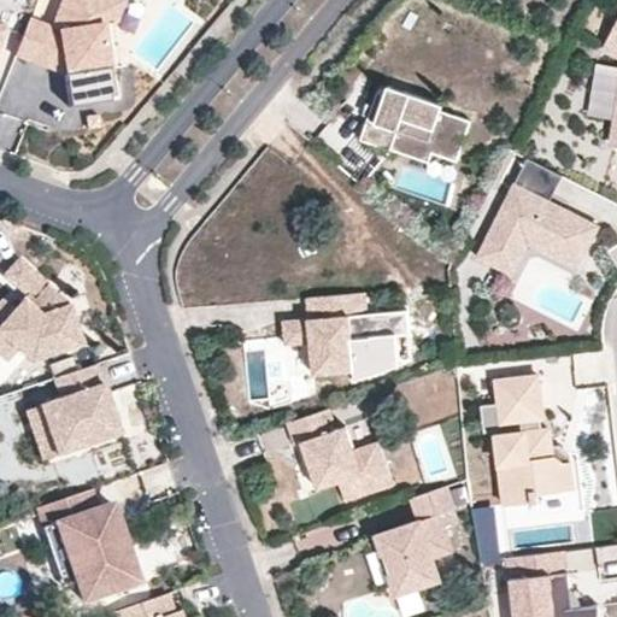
[(29,19),(15,56),(64,75),(69,107),(109,101),(104,70),(110,70),(103,24),(95,21),(101,0),(62,0),(52,28),(29,19)]
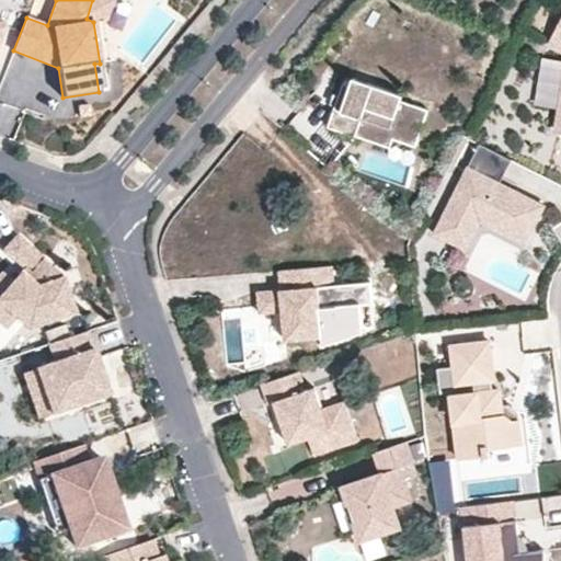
[(113,0),(92,0),(87,19),(93,22),(104,26),(113,0)]
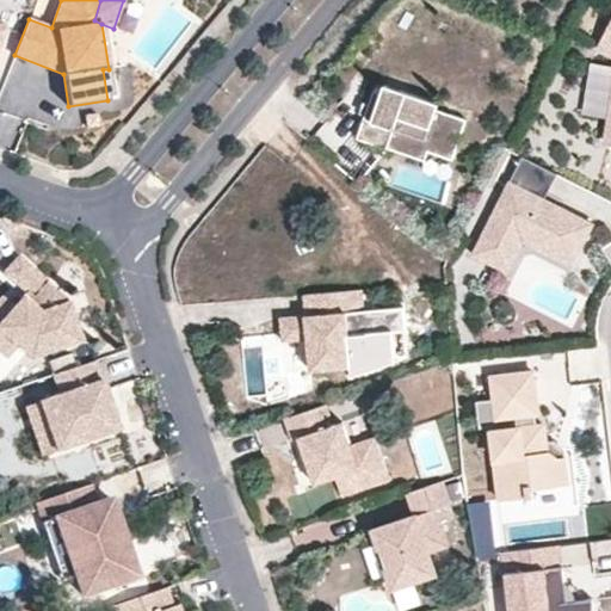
[(610,118),(606,142),(610,142),(610,24),(599,47),(610,51),(610,118)]
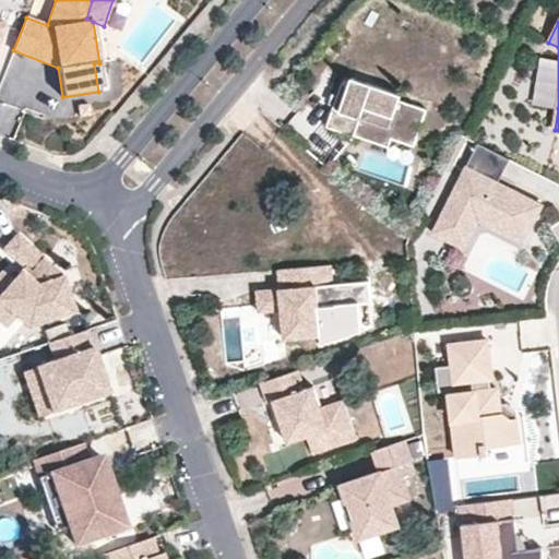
[(401,99),(395,98),(397,93),(352,76),(349,85),(342,83),(337,95),(333,108),(328,126),(355,135),(355,134),(390,146),(392,138),(415,145),(427,109),(401,99)]
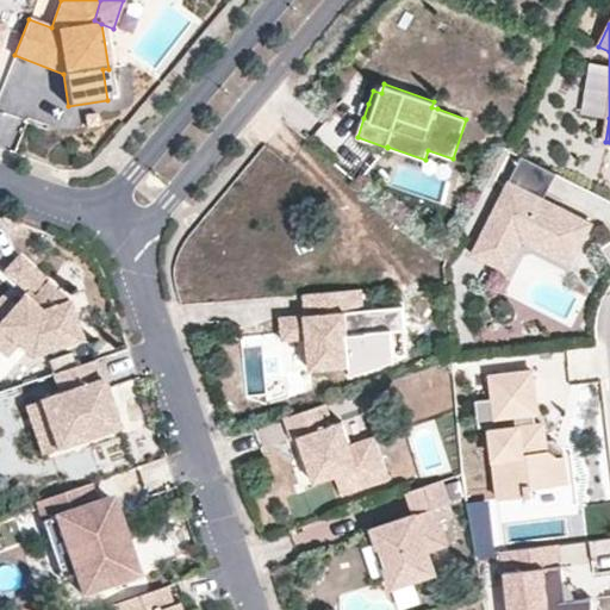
[(363,118),(368,104),(363,101),(359,116),(363,118)]
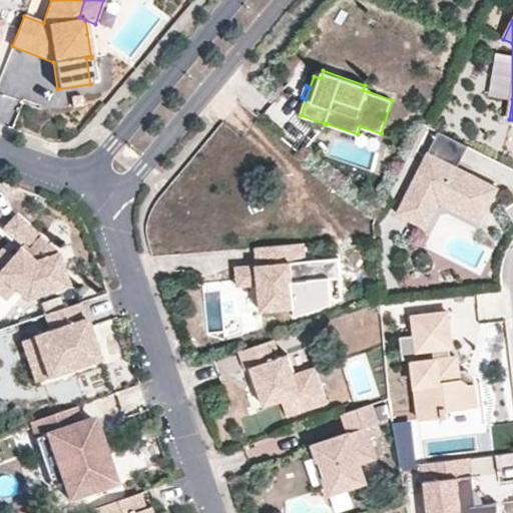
[(301,154),(326,124),(301,115),(282,138),(301,154)]
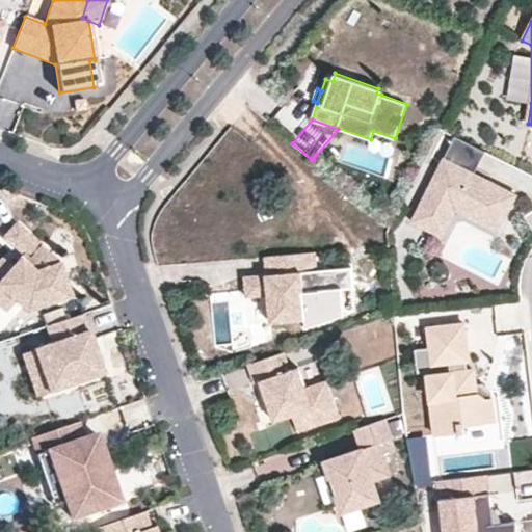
[(516,195),(484,179),(482,183),(472,178),(474,174),(485,152),(454,136),(411,221),(442,236),(455,210),(469,216),(476,202),(505,216),(516,195)]
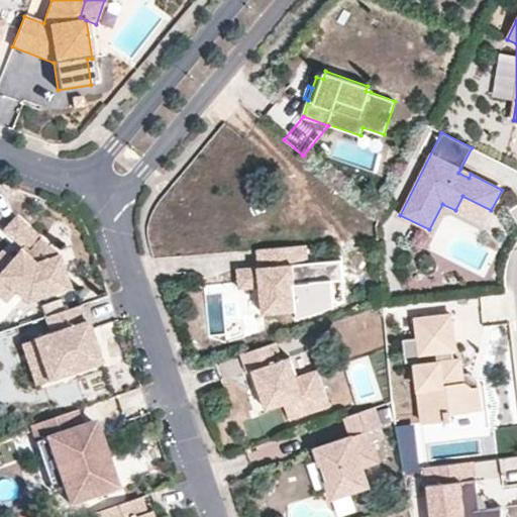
[(471,174),(460,169),(458,173),(469,178),(471,174)]
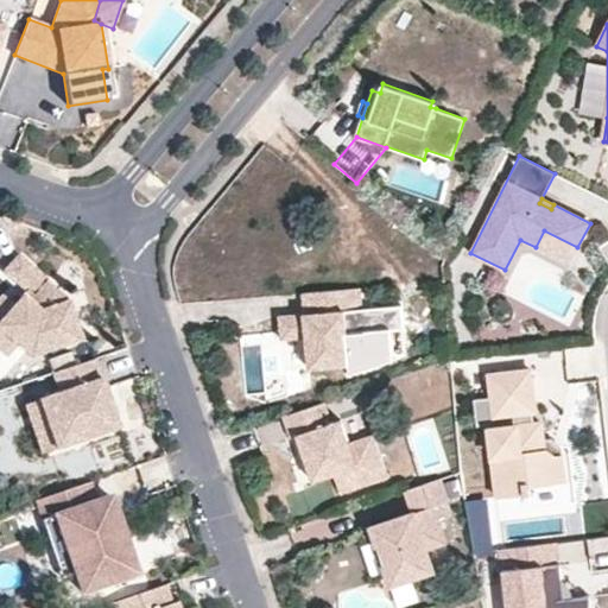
[(569,264),(577,247),(544,230),(536,247),(569,264)]
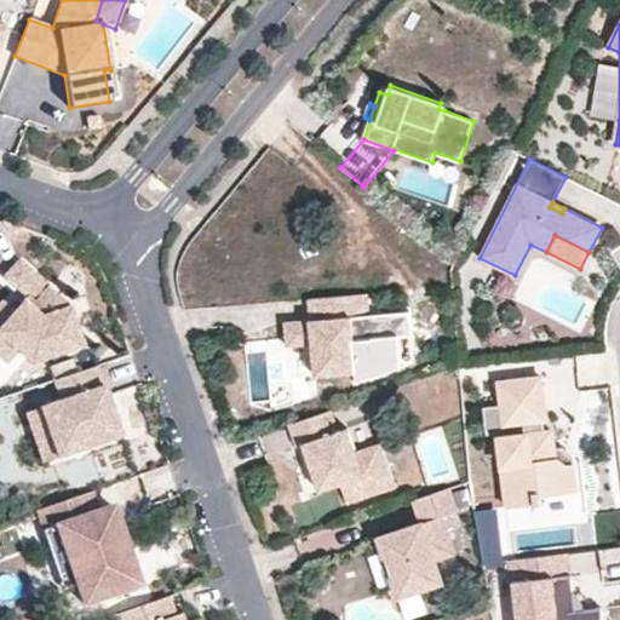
[(15,311),(0,328),(0,337),(18,352),(30,363),(81,346),(67,303),(18,262),(5,277),(34,303),(28,309),(22,303),(15,311)]
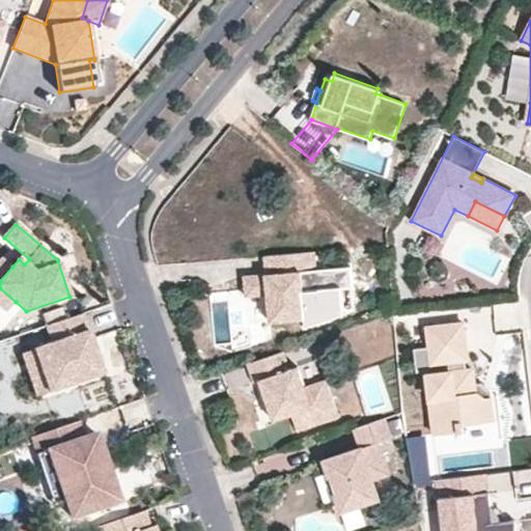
[(314,251),(274,255),(276,273),(266,275),(244,276),(246,297),(268,295),(270,322),(305,318),(303,290),(317,289),(314,251)]
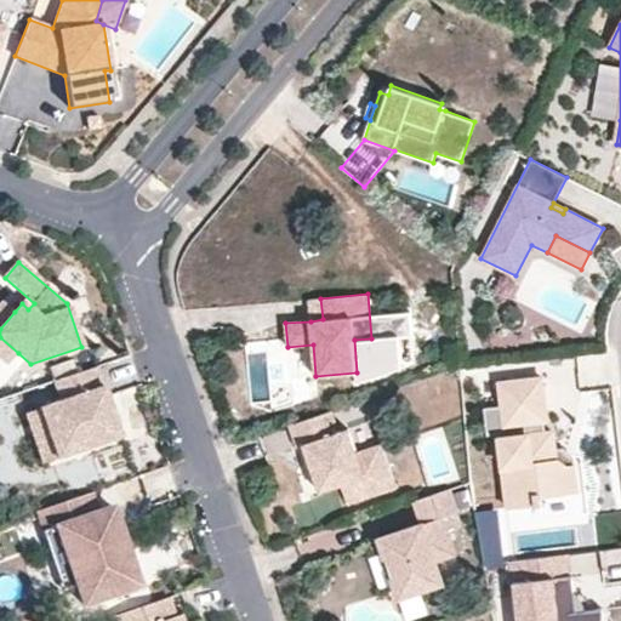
[(308,300),(311,322),(323,319),(320,298),(308,300)]
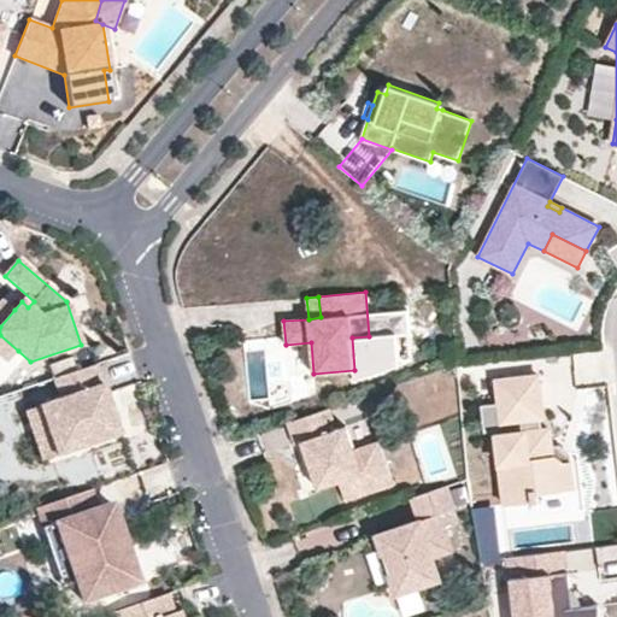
[(398,334),(369,336),(352,338),(354,370),(356,378),(400,365),(398,334)]
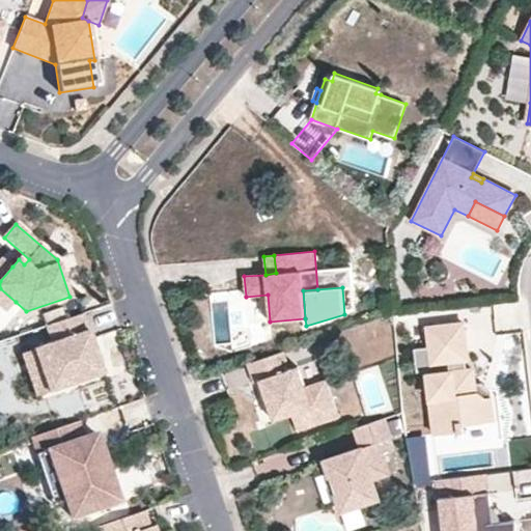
[(82,313),(46,326),(52,343),(34,350),(49,392),(103,373),(98,356),(92,357),(88,344),(92,343),(82,313)]
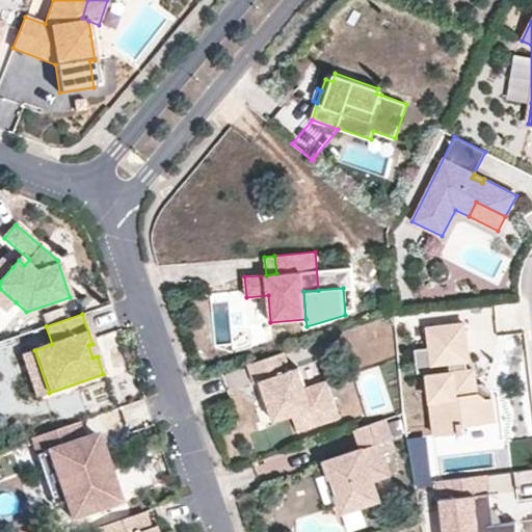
[(483,395),(476,390),(473,367),(467,367),(466,356),(468,355),(464,324),(429,328),(431,348),(415,349),(418,373),(428,371),(435,432),(459,429),(459,423),(494,418),(490,395),(483,395)]
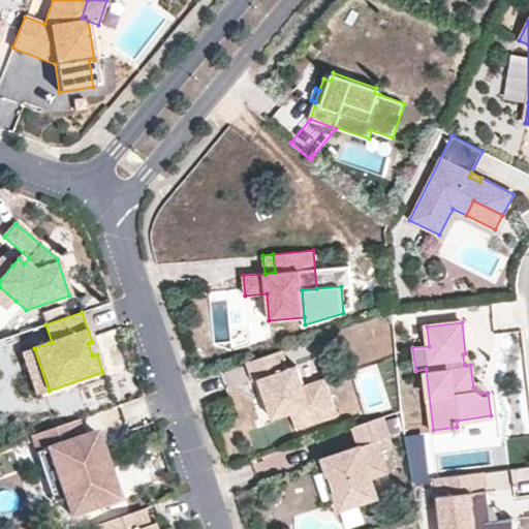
[(97,354),(92,342),(88,343),(92,355),(97,354)]
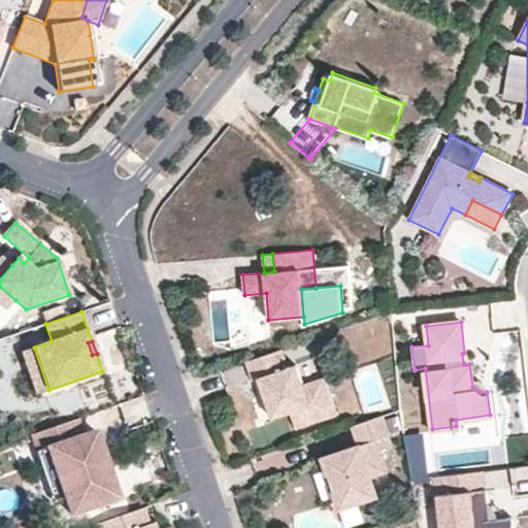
[(48,390),(34,348),(22,352),(36,394),(48,390)]
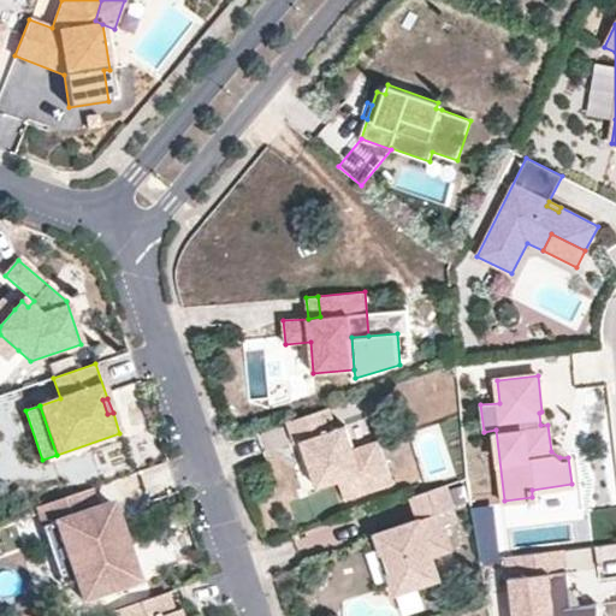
[(329,408),(286,422),(294,444),(301,442),(317,487),(338,480),(344,497),(392,480),(378,439),(353,448),(344,426),(336,428),(329,408)]
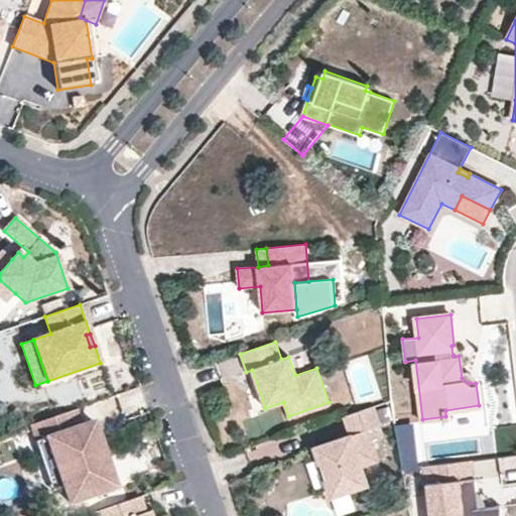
[(380,426),(374,406),(350,414),(356,433),(350,436),(351,439),(344,442),(343,438),(320,445),(338,494),(374,482),(367,465),(384,459),(374,428),(380,426)]
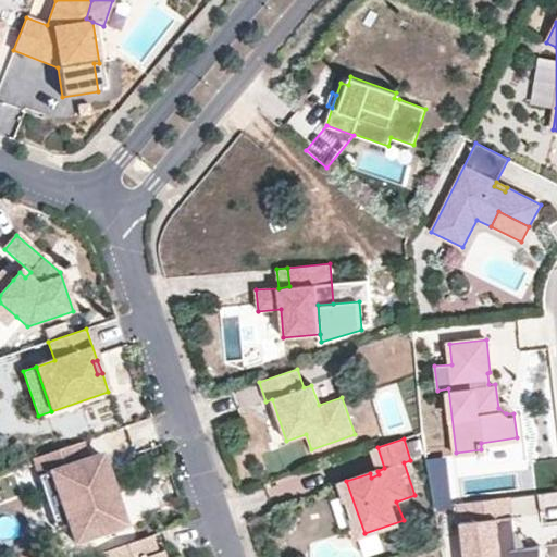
[(101,455),(88,459),(83,442),(45,455),(58,492),(60,492),(72,524),(69,525),(75,543),(125,525),(119,508),(113,509),(106,487),(101,475),(108,474),(101,455)]
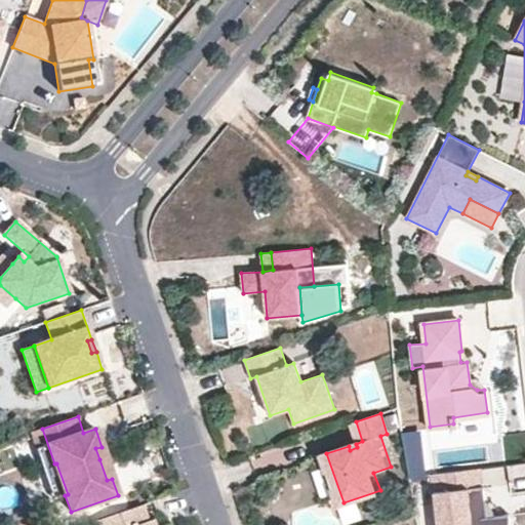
[(465,421),(469,446),(496,442),(492,416),(465,421)]
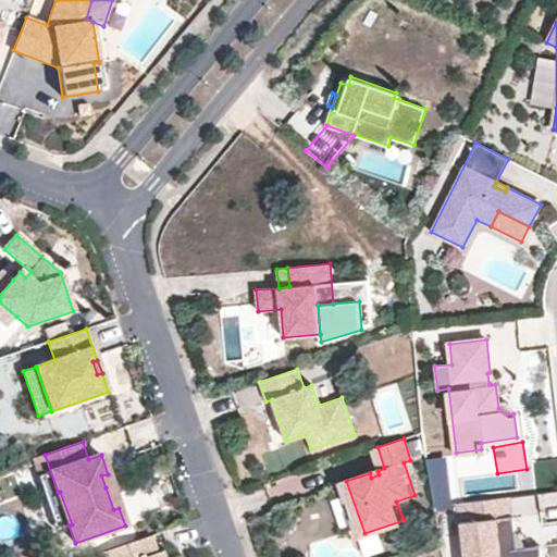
[(45,455),(33,459),(57,530),(69,525),(72,524),(60,492),(58,492),(45,455)]
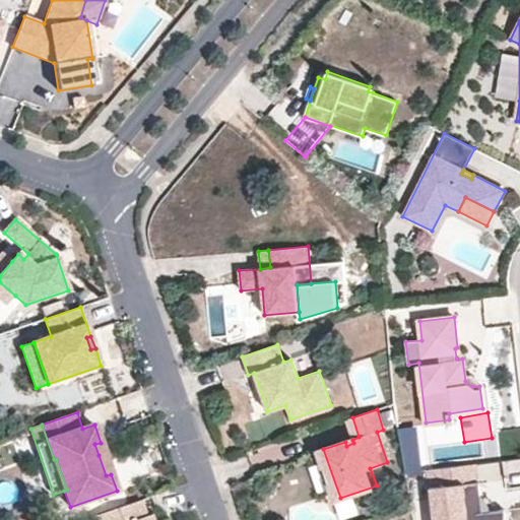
[(106,475),(111,474),(105,454),(99,455),(106,475)]
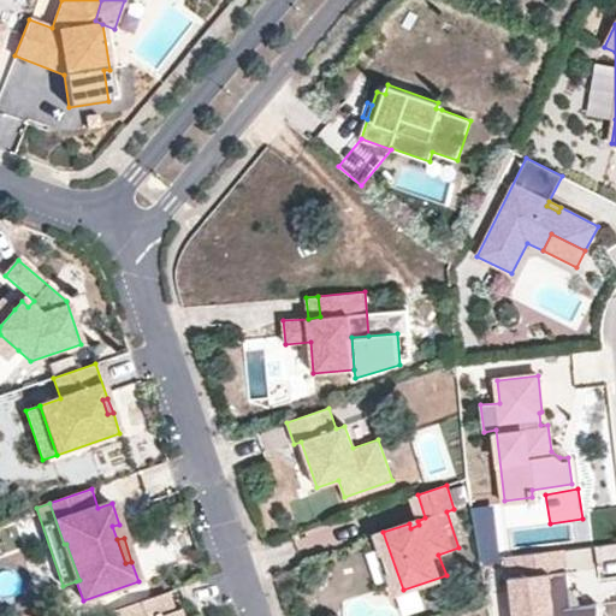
[(570,597),(567,572),(564,550),(504,557),(507,580),(509,579),(513,615),(597,615),(598,608),(598,603),(579,605),(570,597)]
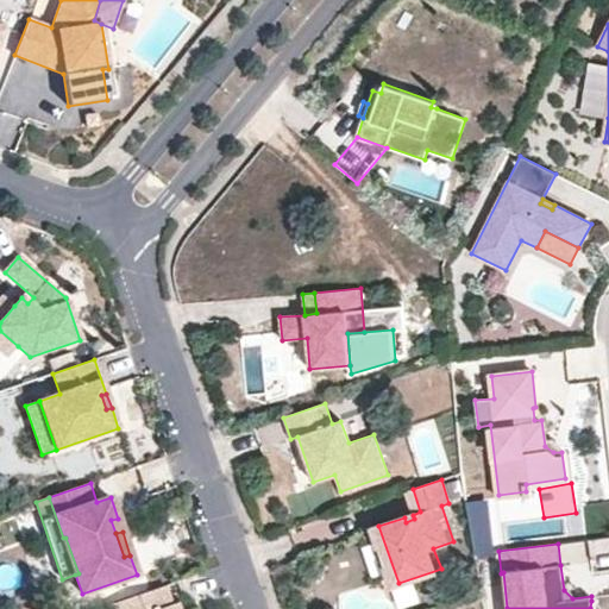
[(165,585),(110,606),(110,608),(180,608),(177,603),(173,604),(165,585)]
